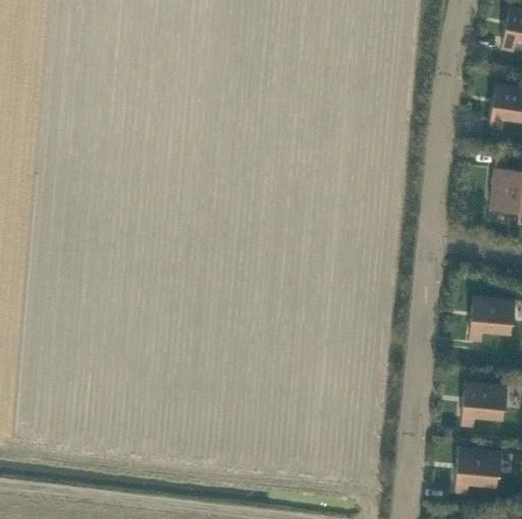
[(521,11),(510,9),(504,41),(502,51),(513,53),(515,44),(521,45),(521,11)]
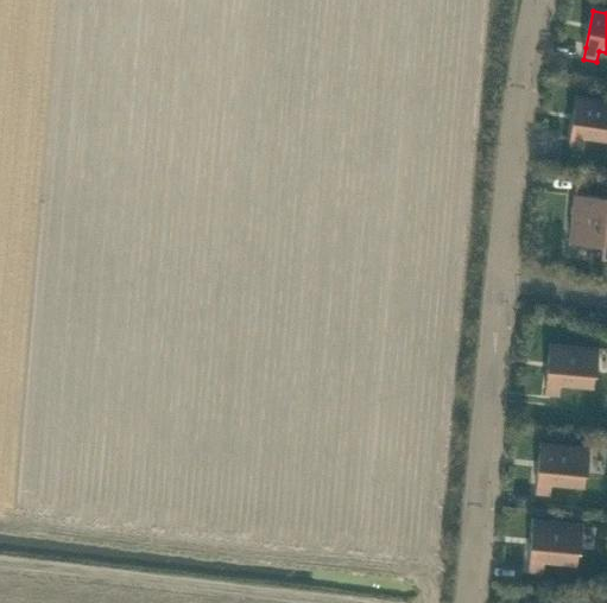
[(606,105),(576,101),(570,138),(571,138),(569,150),(583,152),(585,140),(606,144),(606,105)]
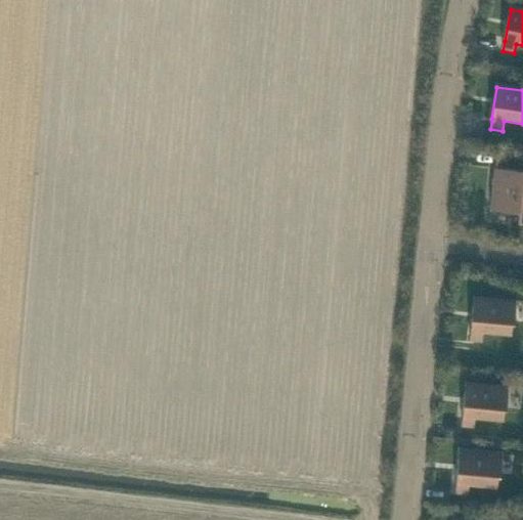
[(507,170),(508,161),(496,160),(495,171),(491,212),(519,215),(518,224),(519,224),(522,185),(522,172),(507,170)]
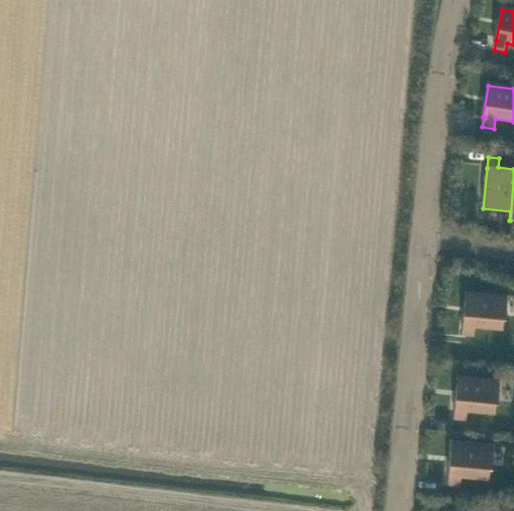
[(506,321),(508,299),(466,295),(463,327),(462,337),(474,338),(475,328),(502,331),(503,320),(506,321)]
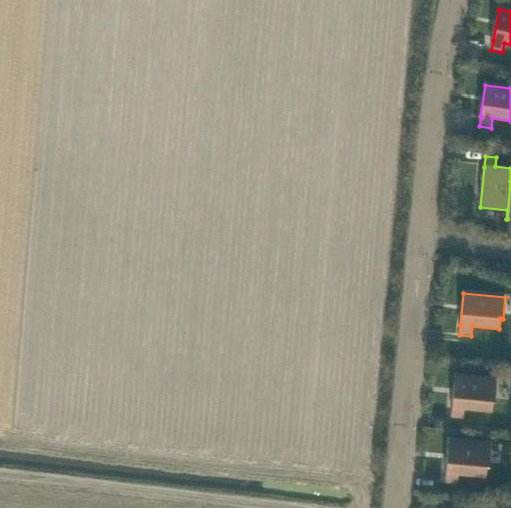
[(495,402),(497,381),(455,377),(452,409),(451,418),(463,420),(464,410),(491,412),(492,402),(495,402)]
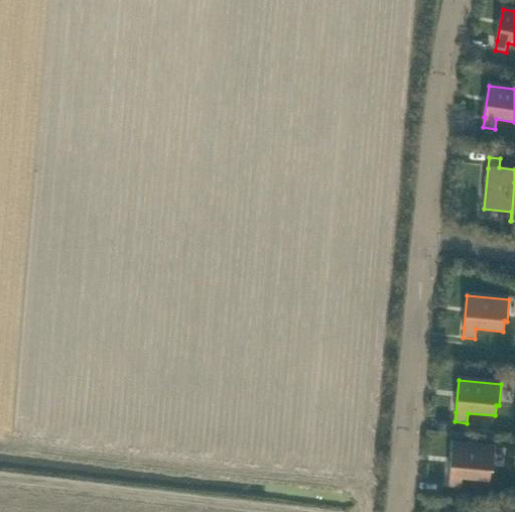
[(493,471),(495,450),(453,445),(449,478),(448,488),(461,489),(462,479),(489,482),(490,470),(493,471)]
